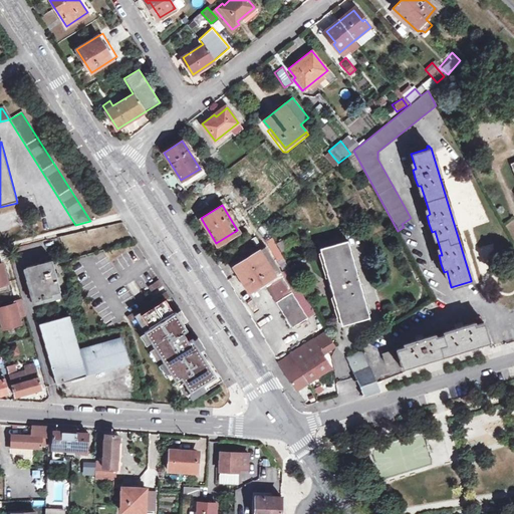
[(321,248),(342,323),(368,316),(347,241),(321,248)]
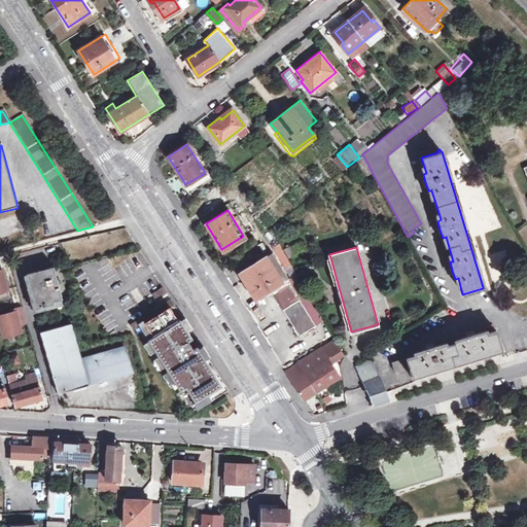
[(315,323),(286,279),(288,278),(273,251),(239,272),(256,301),(272,292),(299,334),(315,323)]
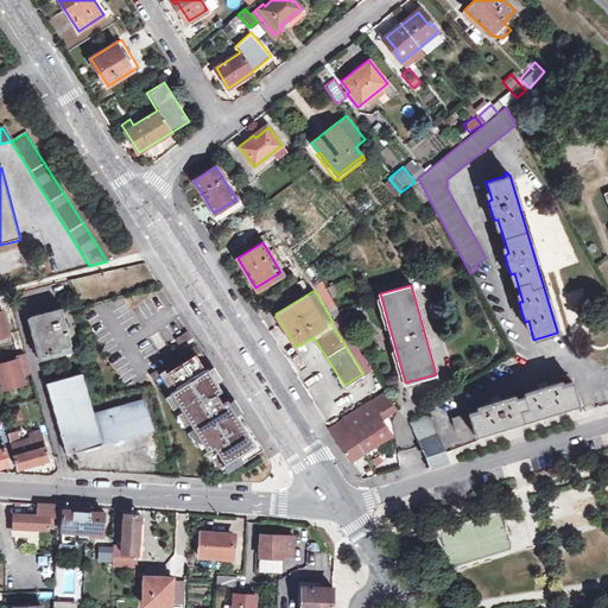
[(31,317),(42,360),(63,354),(63,350),(73,348),(62,309),(31,317)]
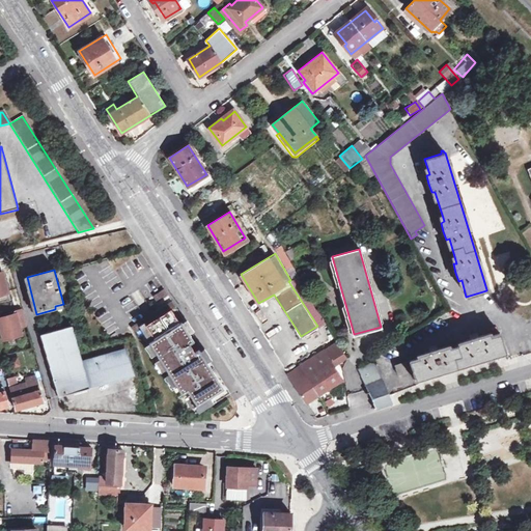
[(0,298),(8,296),(3,276),(0,276),(0,298)]
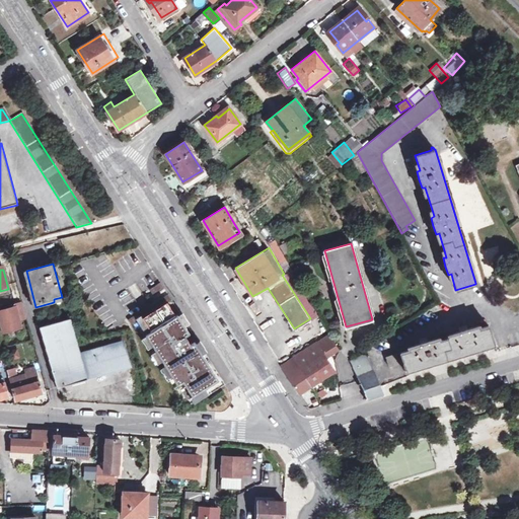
[(159,283),(148,290),(152,296),(162,289),(159,283)]
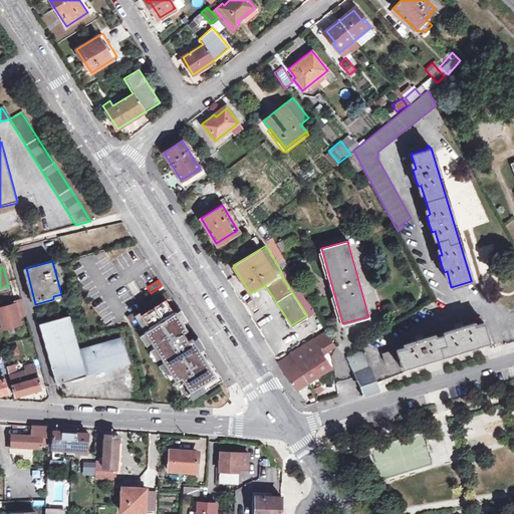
[(165,292),(124,316),(129,322),(134,318),(164,300),(169,298),(165,292)]
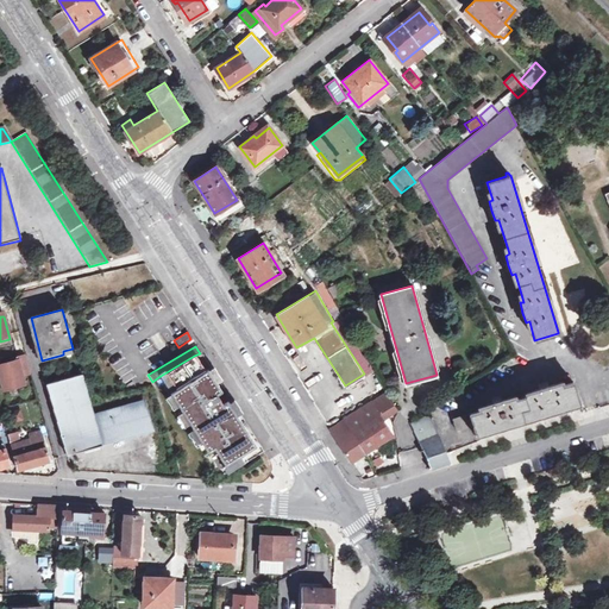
[(194,356),(158,377),(206,454),(212,450),(223,468),(253,447),(226,403),(226,402),(221,405),(219,401),(215,396),(220,393),(206,370),(203,371),(194,356)]
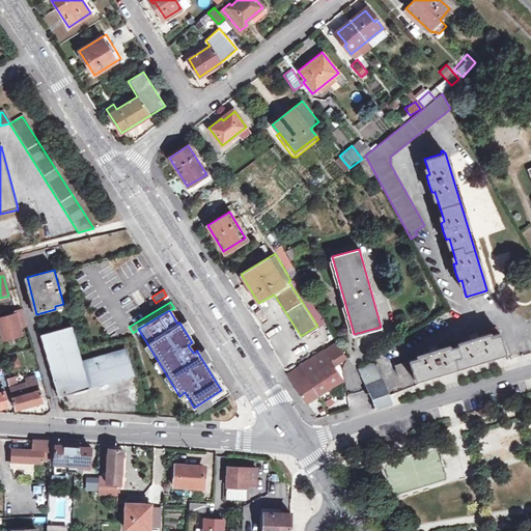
[(23,312),(15,314),(16,316),(0,320),(0,327),(3,340),(21,336),(19,329),(26,327),(23,312)]
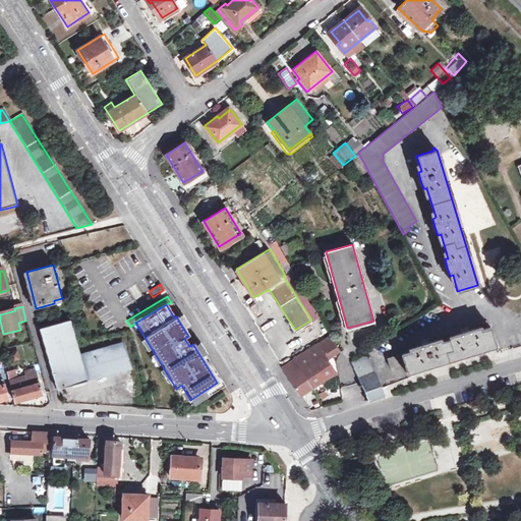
[(71,322),(40,330),(56,392),(88,384),(87,382),(129,370),(122,344),(80,355),(71,322)]
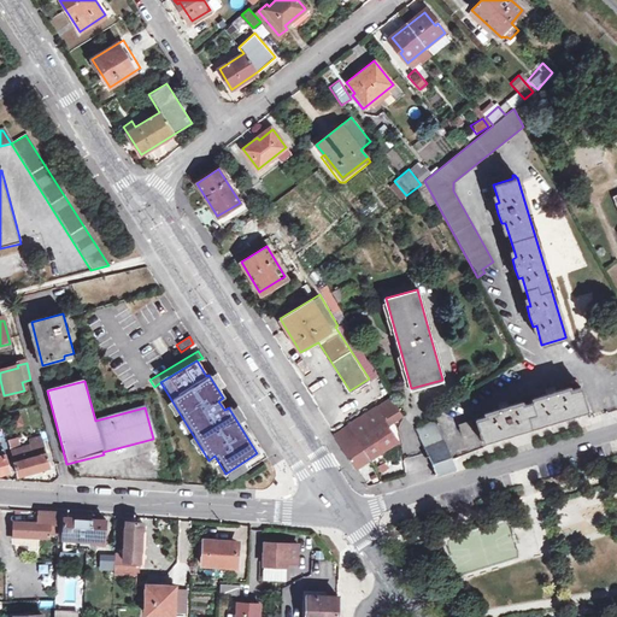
[(481,441),(483,441),(483,442),(588,410),(581,387),(563,393),(562,389),(552,392),(542,395),(544,398),(516,407),(515,404),(504,406),(494,410),(495,413),(476,418),(482,438),(480,439),(481,441)]
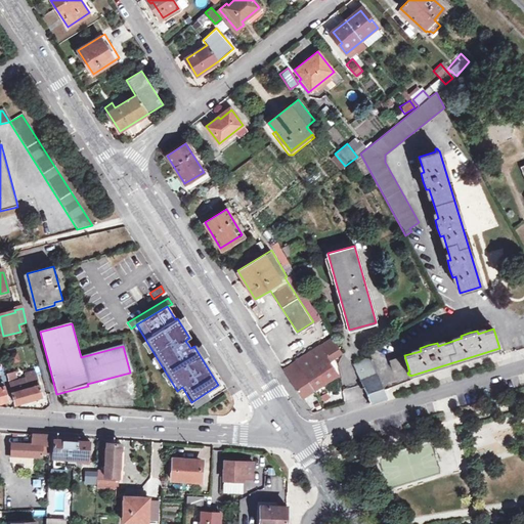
[(337,374),(328,357),(330,356),(332,360),(339,355),(336,351),(340,349),(333,336),(284,367),(301,396),(337,374)]
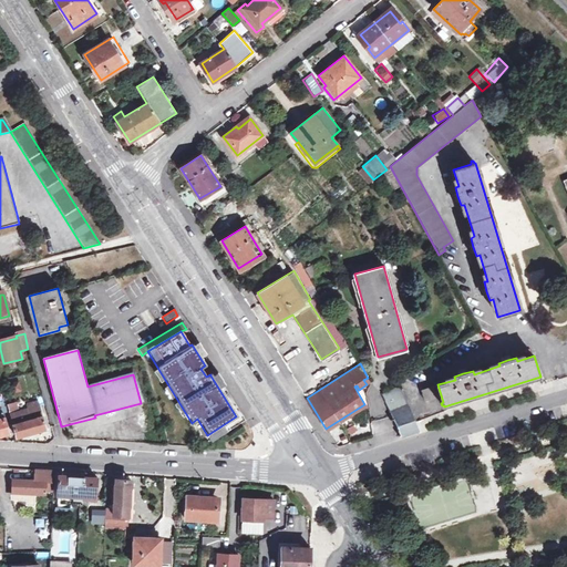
[(382,394),(392,415),(399,429),(402,435),(408,434),(419,430),(416,422),(401,387),(382,394)]
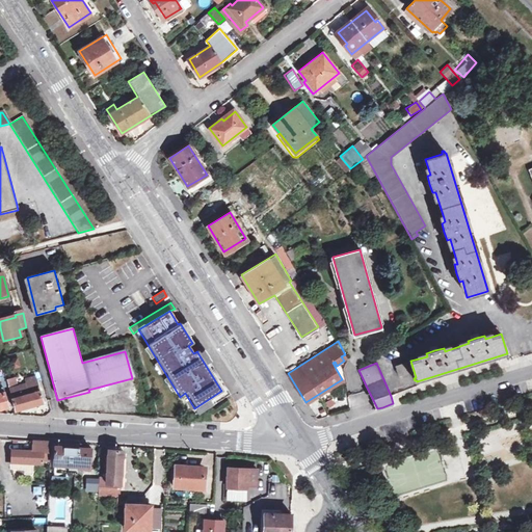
[(405,363),(395,366),(398,376),(408,373),(405,363)]
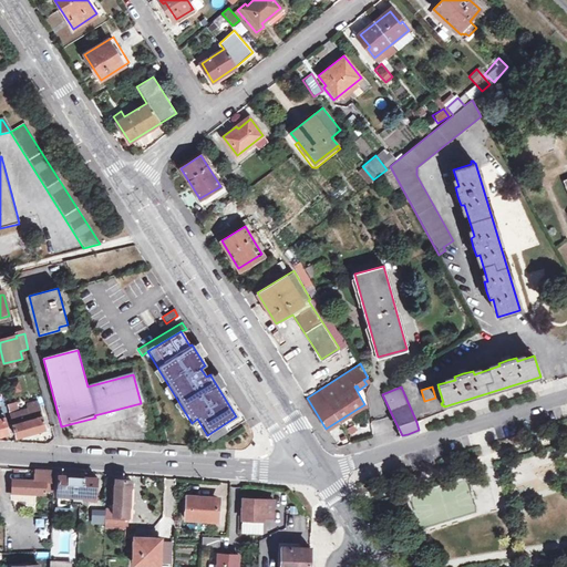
[(40,408),(16,414),(16,412),(20,411),(17,401),(7,404),(10,415),(11,415),(18,439),(45,431),(40,408)]
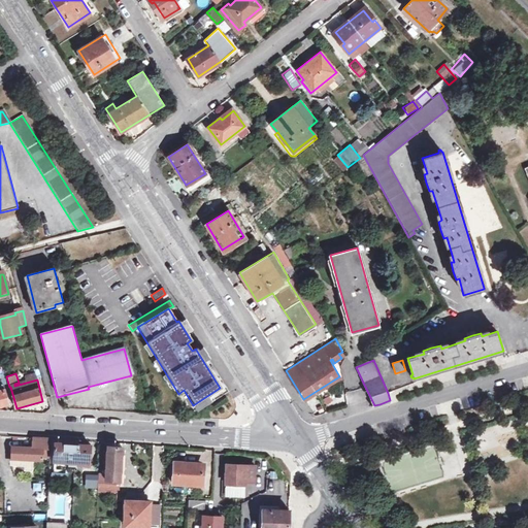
[(0,406),(9,404),(5,390),(4,390),(0,391),(0,406)]
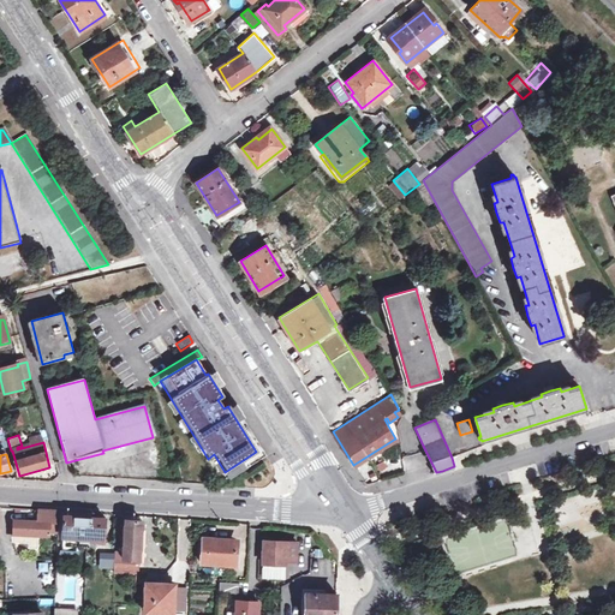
[(51,525),(54,524),(54,523),(57,523),(57,511),(37,509),(37,514),(40,514),(39,521),(15,521),(15,539),(29,539),(30,536),(36,536),(36,535),(49,535),(51,525)]
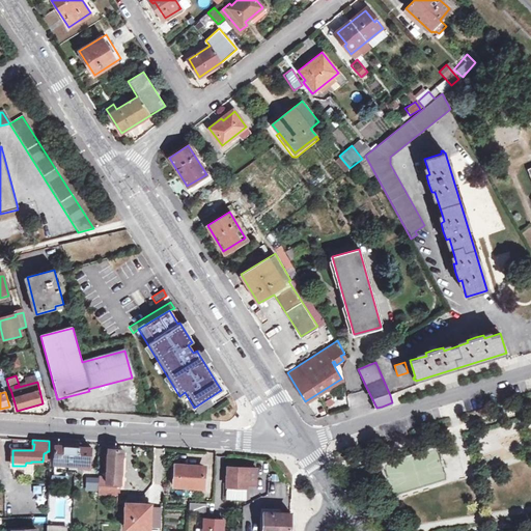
[(55,446),(54,464),(58,465),(78,466),(78,468),(90,469),(91,448),(75,447),(75,443),(57,442),(57,446),(55,446)]
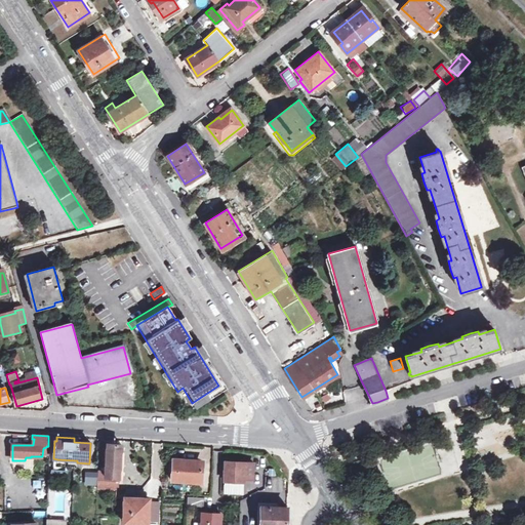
[(98,443),(97,490),(115,490),(119,491),(121,445),(98,443)]
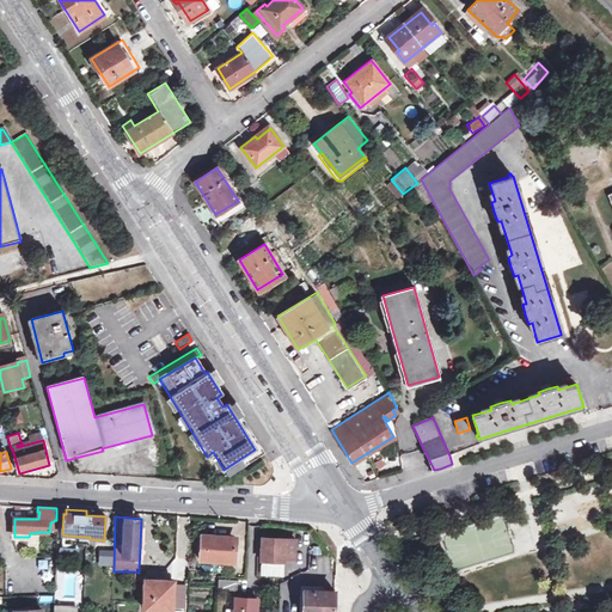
[(234,563),(236,542),(215,540),(215,537),(201,536),(200,562),(234,563)]
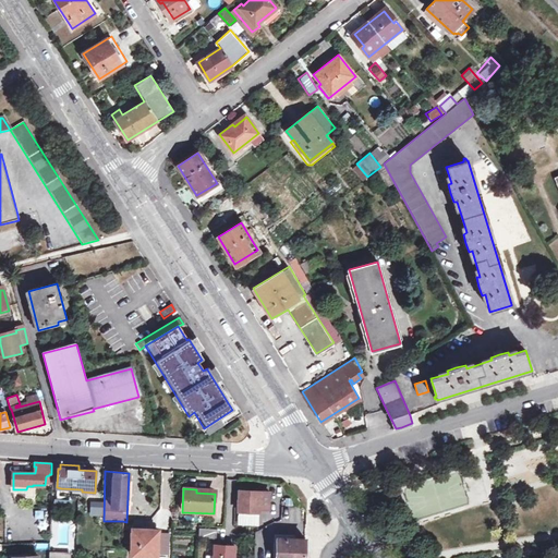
[(270,493),(240,492),(239,512),(261,513),(261,510),(269,510),(270,493)]
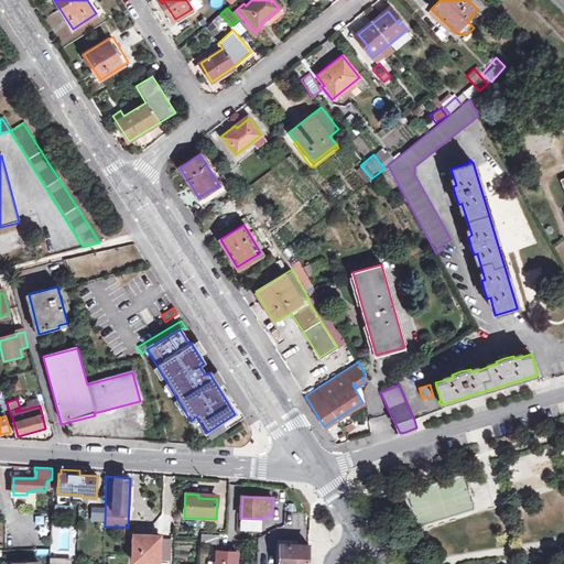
[(263,519),(241,518),(242,530),(261,531),(263,519)]
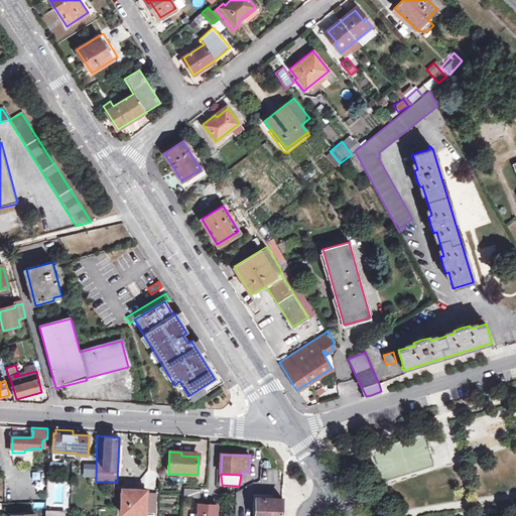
[(202,490),(185,489),(184,498),(201,499),(202,490)]
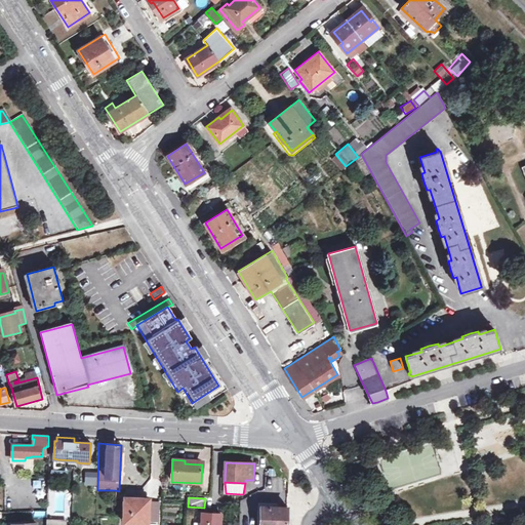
[(150,499),(125,498),(124,524),(149,524),(150,499)]
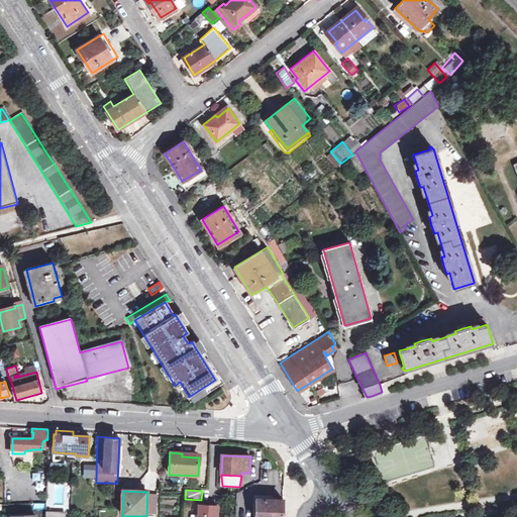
[(259,494),(253,494),(252,516),(282,516),(283,499),(259,498),(259,494)]
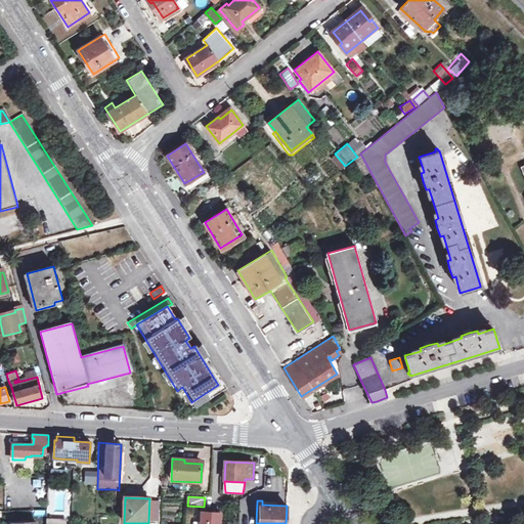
[(220,523),(221,514),(203,513),(202,523),(220,523)]
